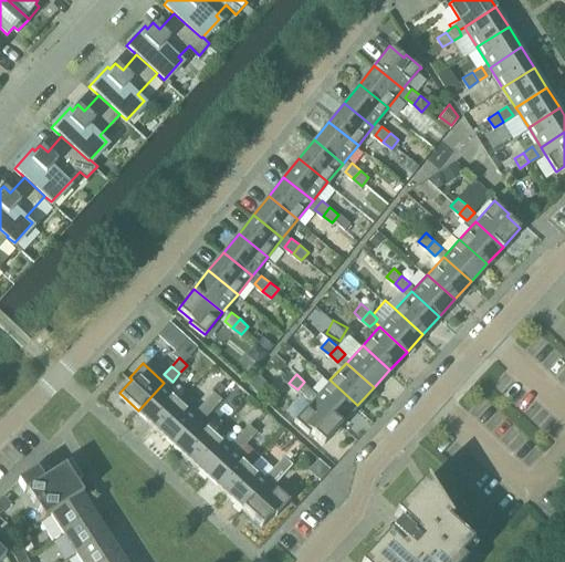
[(330,380),(314,397),(342,423),(357,405),(330,380)]
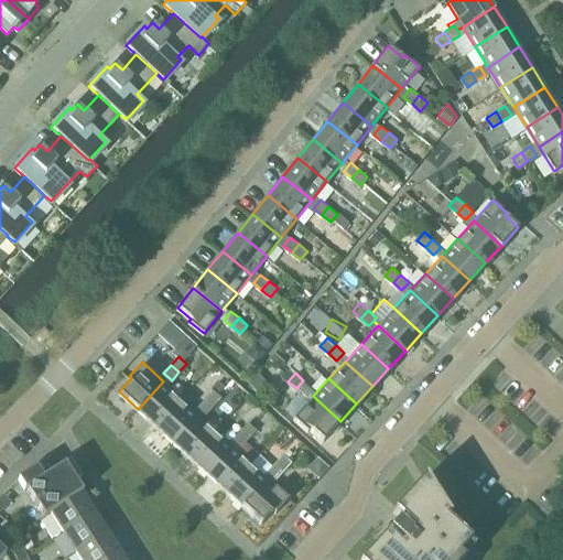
[(303,380),(296,388),(304,396),(312,388),(303,380)]
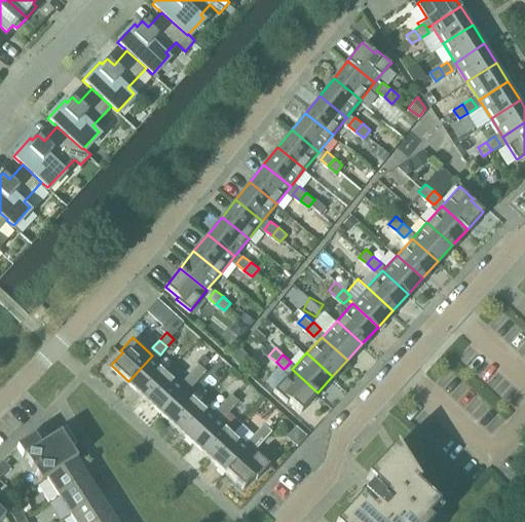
[(169,370),(152,356),(128,381),(145,396),(169,370)]
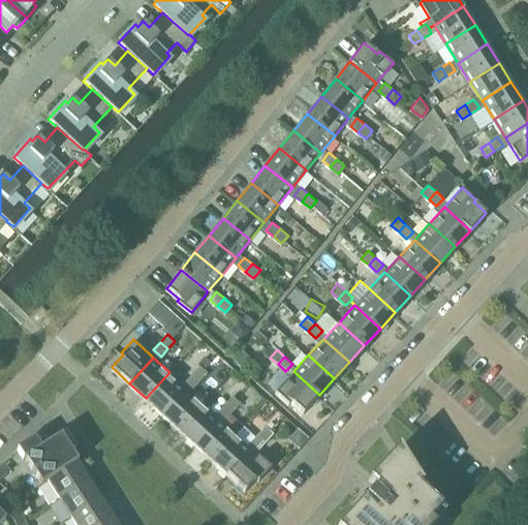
[(199,364),(193,372),(200,379),(208,371),(199,364)]
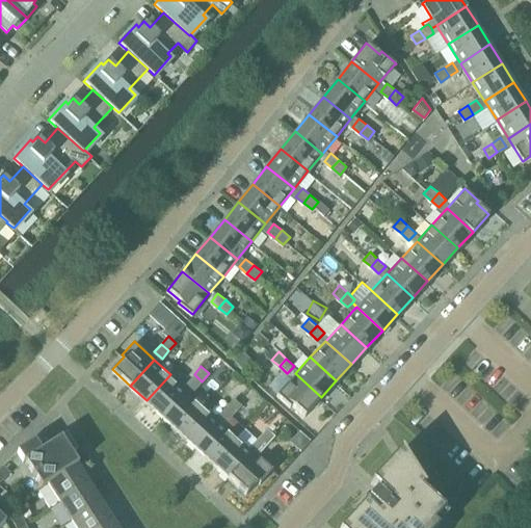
[(295,373),(291,377),(277,392),(276,393),(290,405),(293,403),(304,415),(321,397),(295,373)]
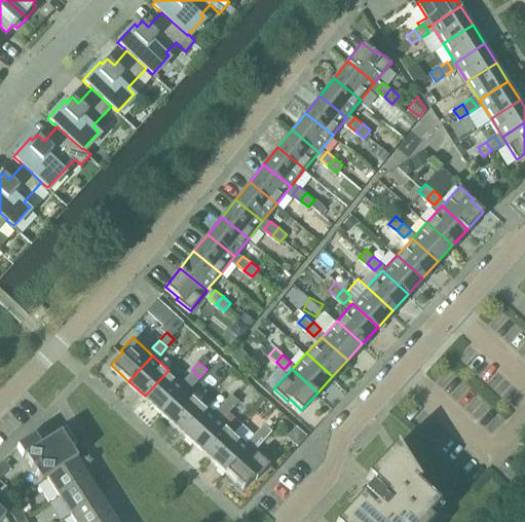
[(185,385),(181,382),(169,370),(145,396),(161,411),(185,385)]
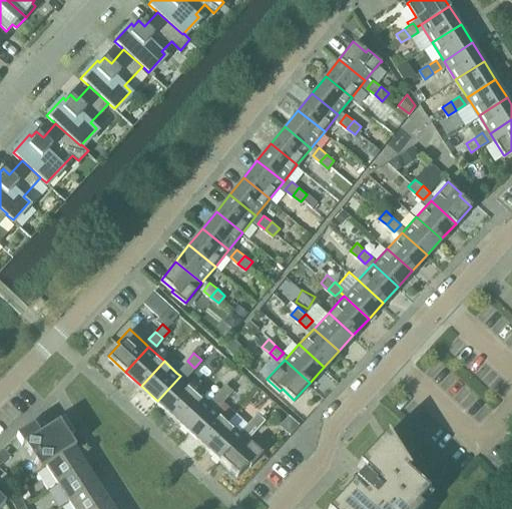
[(187,361),(180,368),(187,375),(194,368),(187,361)]
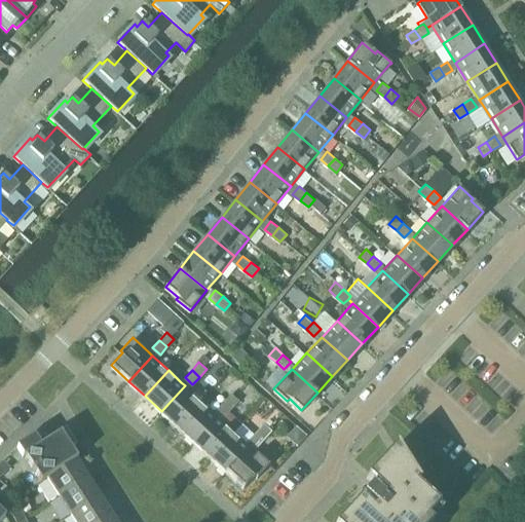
[(178,425),(201,401),(185,385),(161,411),(178,425)]
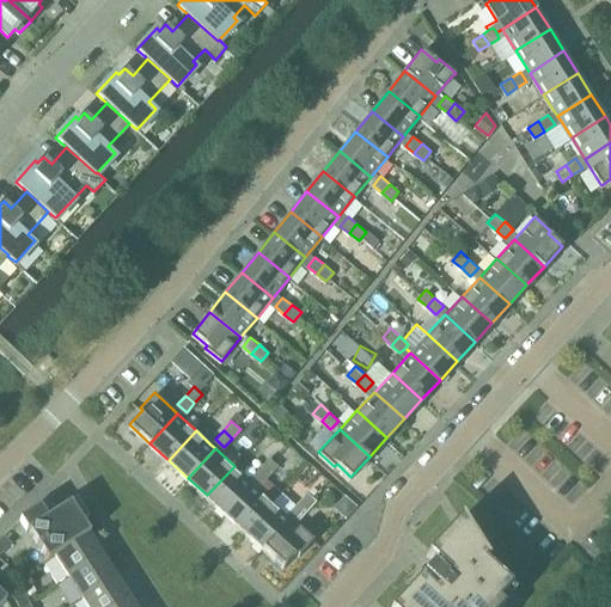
[(269,457),(262,465),(270,473),(279,464),(269,457)]
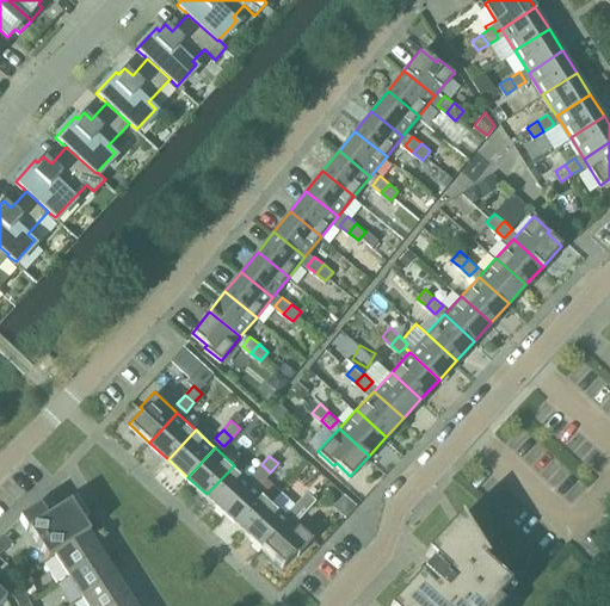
[(262,464),(253,472),(262,481),(270,472),(262,464)]
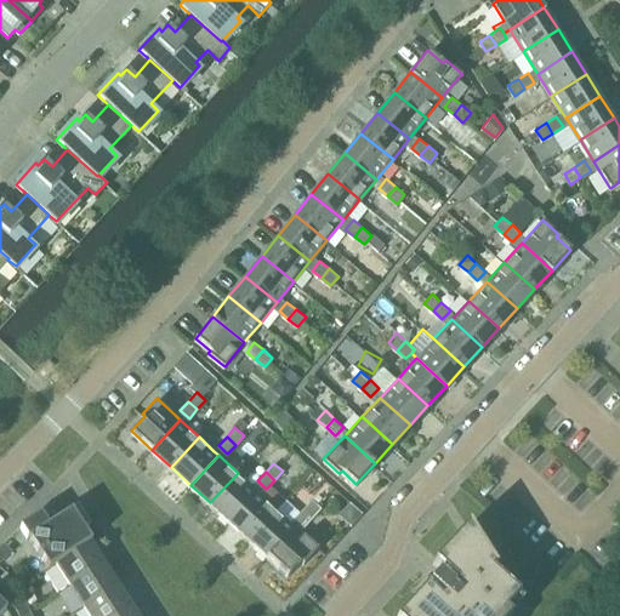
[(238,473),(210,502),(229,520),(256,490),(238,473)]
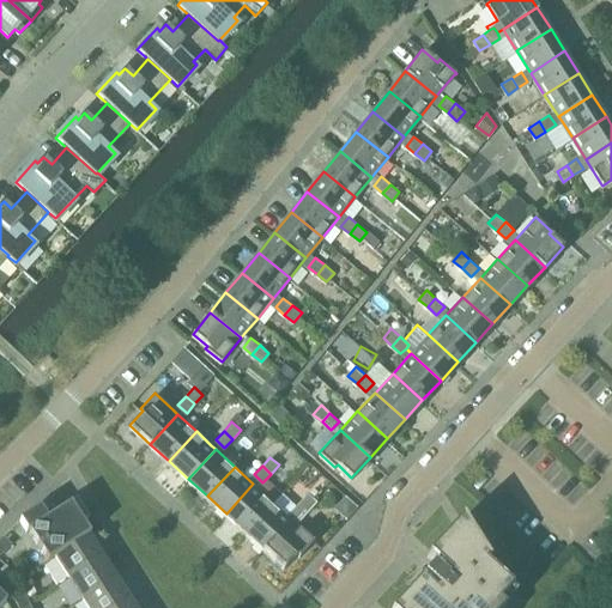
[(272,502),(253,484),(226,514),(246,532),(272,502)]
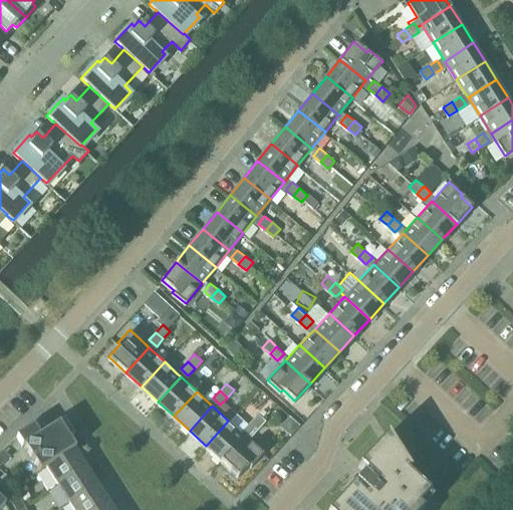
[(251,420),(259,427),(266,420),(258,413),(251,420)]
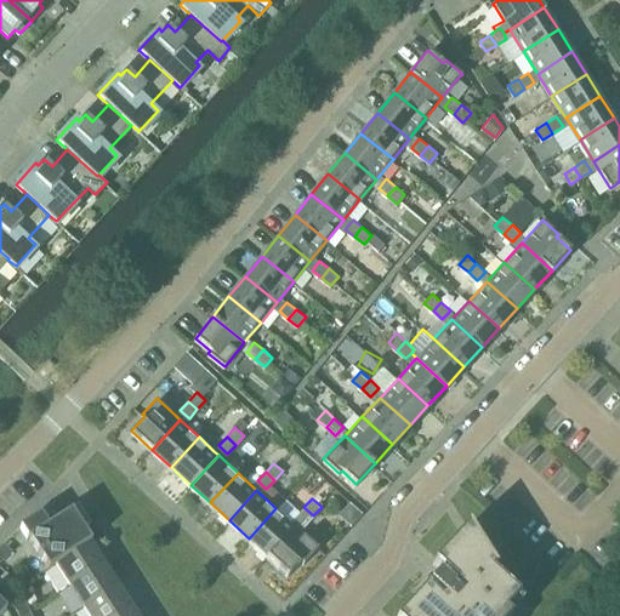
[(56,562),(90,540),(92,539),(72,507),(49,522),(41,511),(20,524),(28,537),(29,536),(49,565),(56,562)]
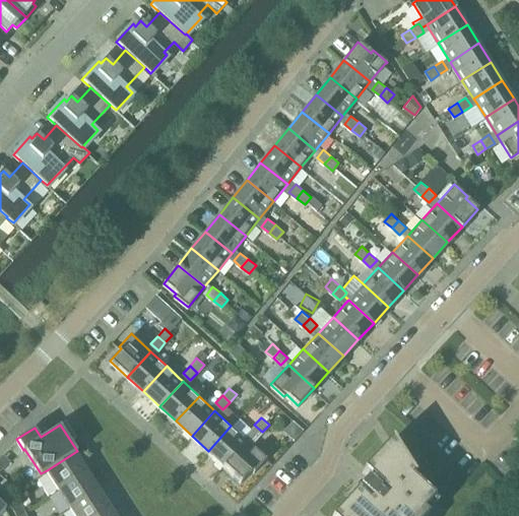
[(254,425),(248,433),(255,439),(262,432),(254,425)]
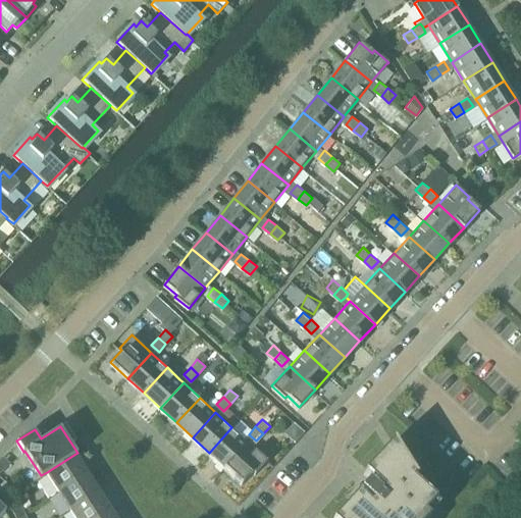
[(225,467),(248,442),(231,427),(209,453),(225,467)]
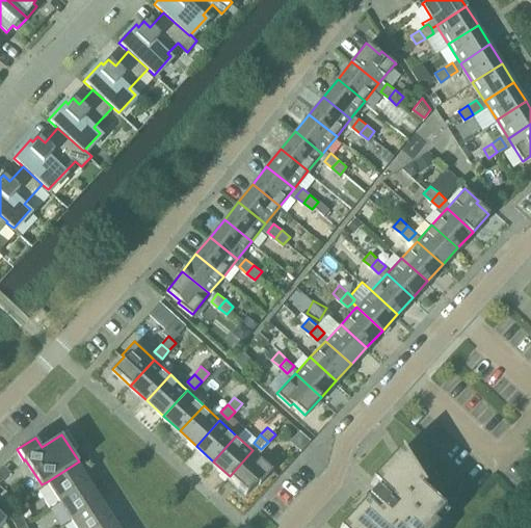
[(378,486),(359,508),(340,527),(435,527),(437,526),(432,522),(444,509),(421,487),(424,484),(401,448),(372,480),(378,486)]
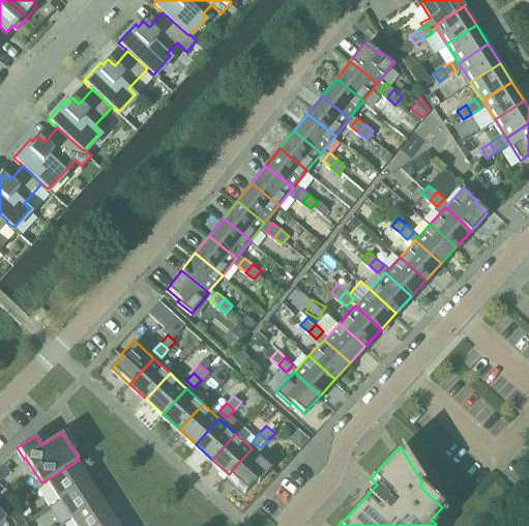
[(270,466),(252,448),(229,474),(245,491),(257,478),(259,480),(271,466),(270,466)]
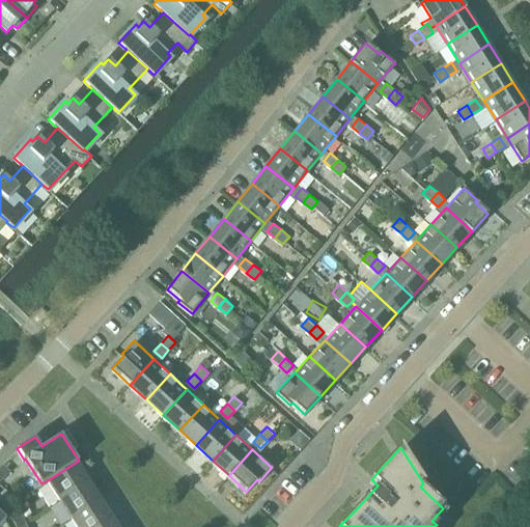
[(60,498),(89,480),(77,462),(48,480),(60,498)]
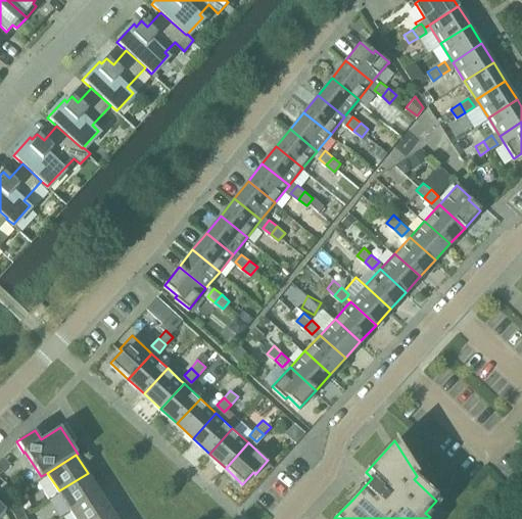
[(3,456),(0,458),(0,465),(4,469),(10,463),(3,456)]
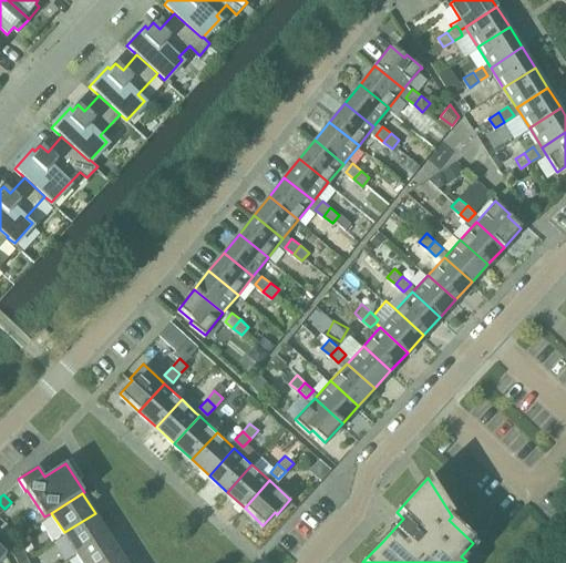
[(76,552),(107,533),(95,513),(64,532),(76,552)]
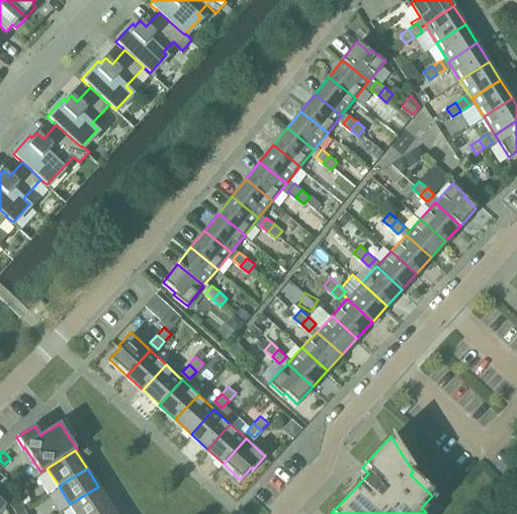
[(0,487),(5,492),(13,484),(5,476),(0,480),(0,487)]
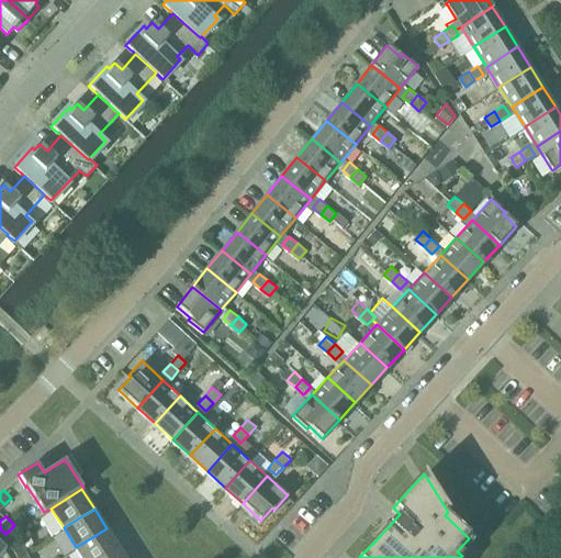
[(102,557),(119,547),(107,528),(76,547),(82,557),(102,557)]
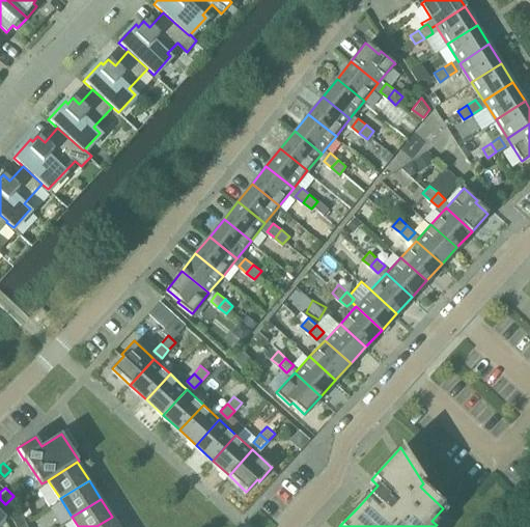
[(17,525),(26,520),(20,509),(11,514),(17,525)]
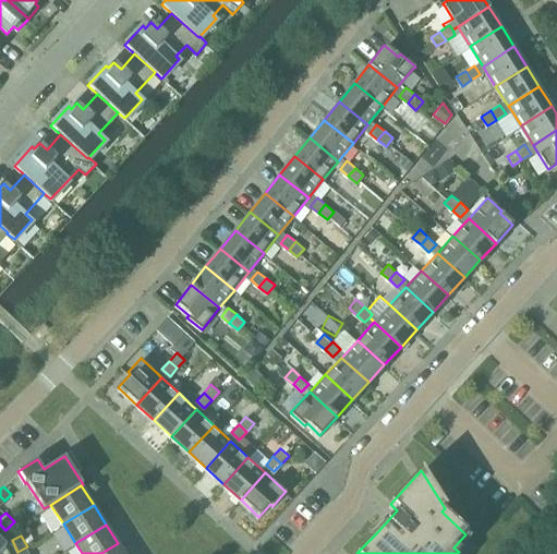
[(124,553),(118,543),(101,553),(124,553)]
